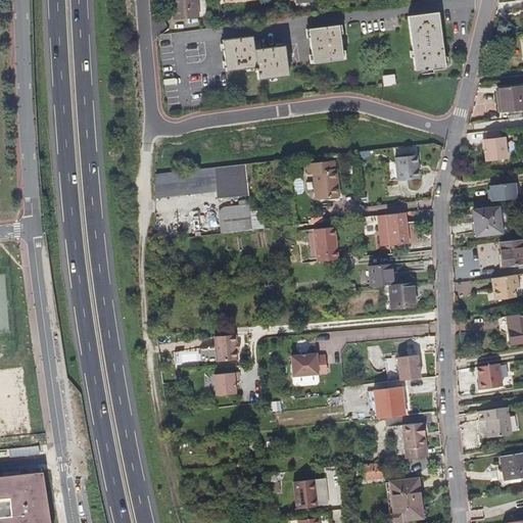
[(173,21),(197,19),(195,0),(173,0),(173,1),(174,12),(172,12),(173,21)]
